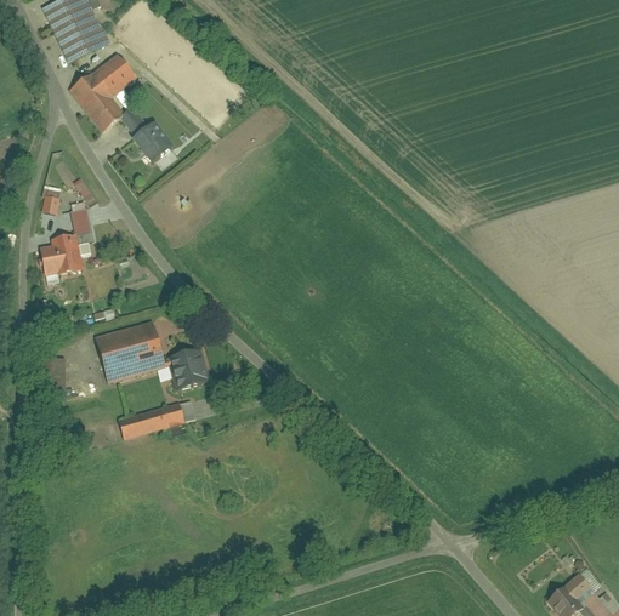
[(56,0),(43,6),(68,61),(107,43),(92,10),(87,0),(56,0)]
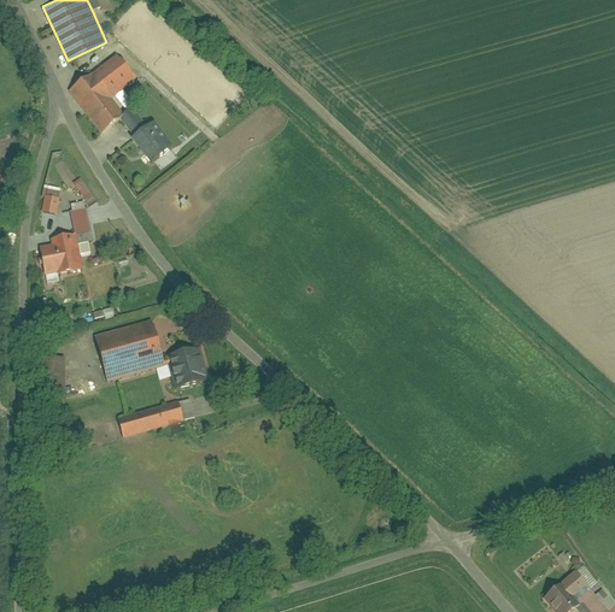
[(87,0),(92,10),(101,5),(99,0),(87,0)]
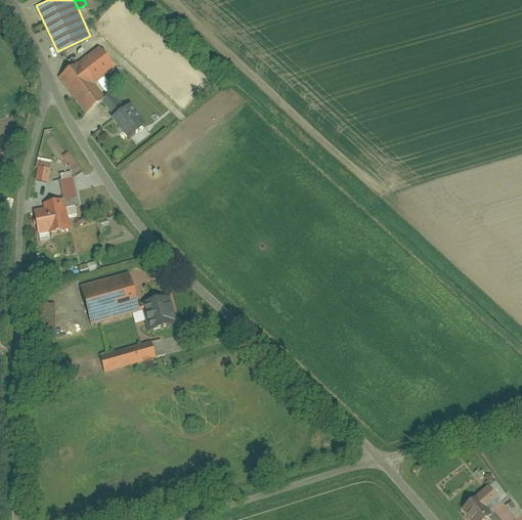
[(99,45),(59,75),(85,111),(103,98),(104,97),(93,81),(115,66),(99,45)]
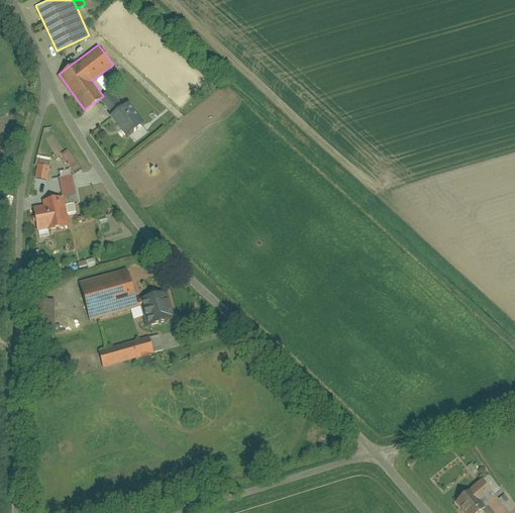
[(112,112),(121,105),(111,91),(103,96),(102,97),(112,112)]
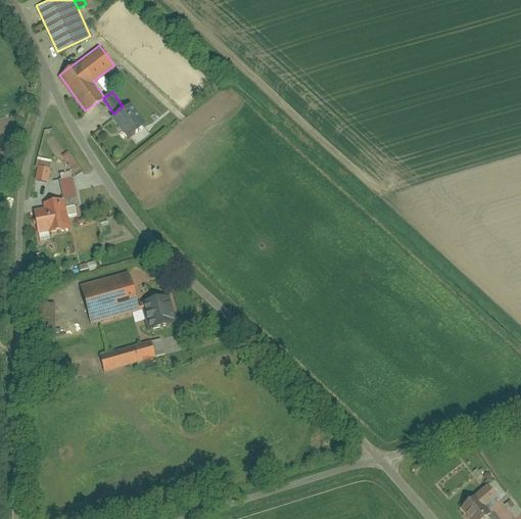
[(128,137),(146,123),(131,101),(123,106),(113,113),(111,115),(128,137)]
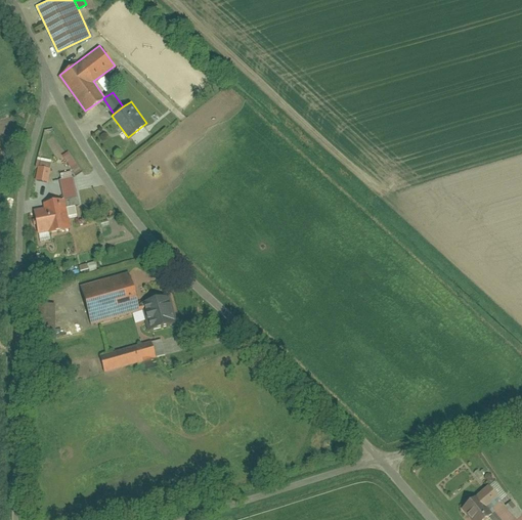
[(71,173),(78,169),(68,150),(61,155),(71,173)]
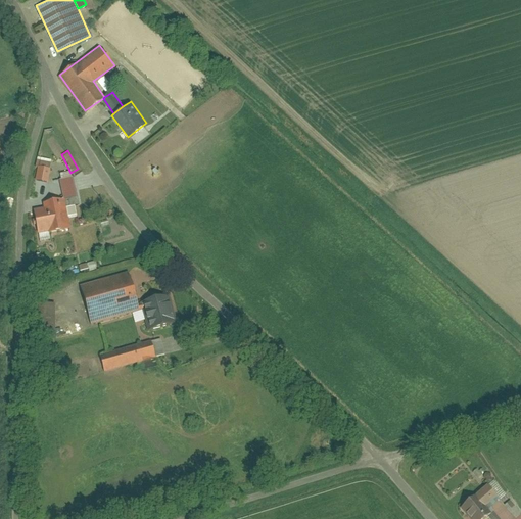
[(50,167),(38,163),(35,178),(47,180),(50,167)]
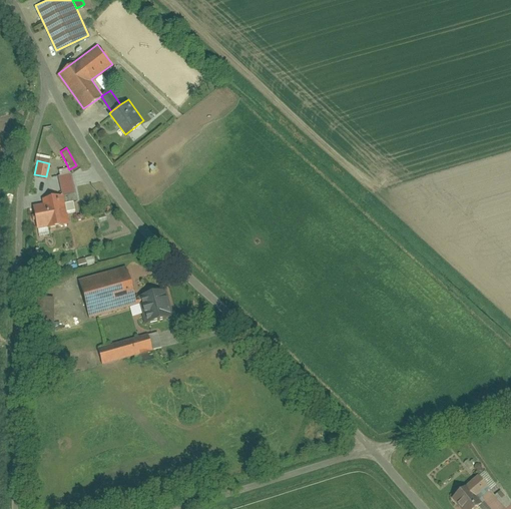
[(58,174),(63,193),(75,190),(70,171),(58,174)]
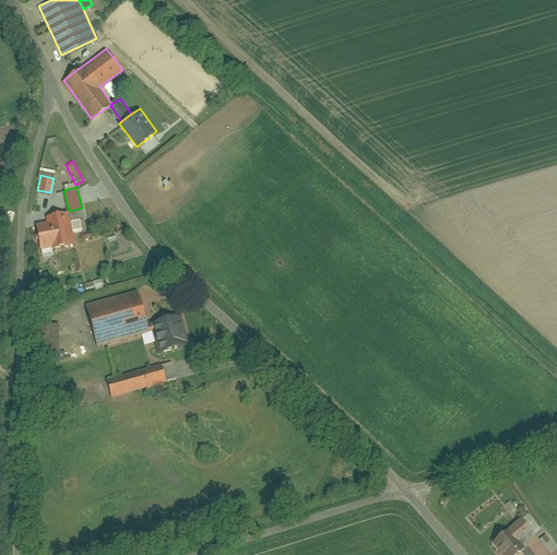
[(93,198),(83,200),(85,212),(95,210),(93,198)]
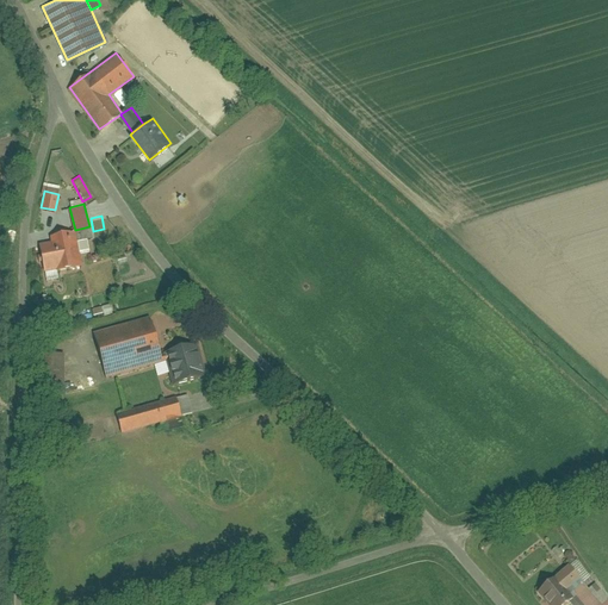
[(75,230),(50,235),(51,239),(57,267),(57,270),(82,266),(75,230)]
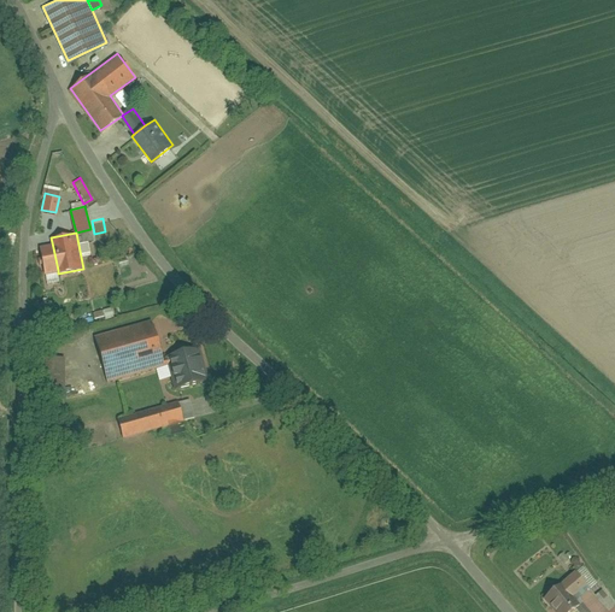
[(58,270),(52,242),(39,245),(45,272),(58,270)]
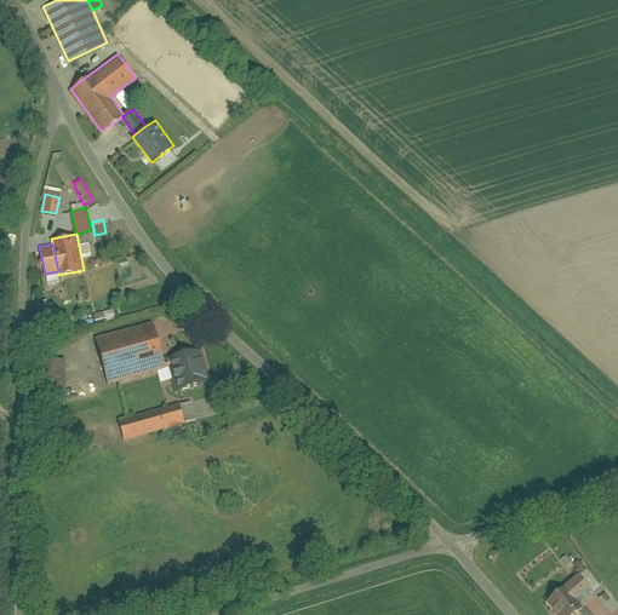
[(109,306),(91,311),(92,317),(102,315),(102,319),(112,316),(109,306)]
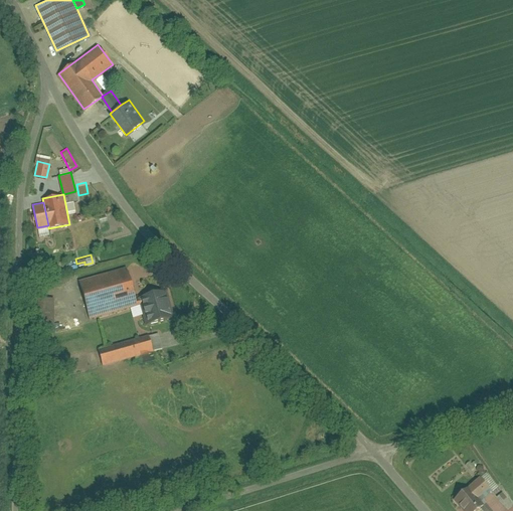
[(126,265),(78,278),(90,316),(137,303),(135,296),(126,265)]
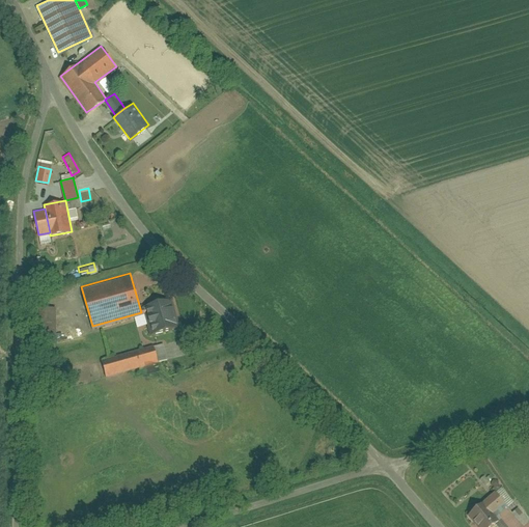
[(151,331),(178,323),(171,296),(144,304),(146,310),(151,331)]
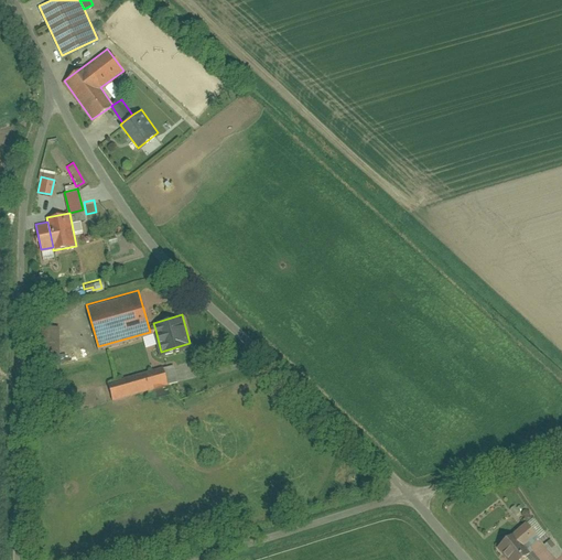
[(32,361),(56,361),(56,325),(32,325),(32,361)]
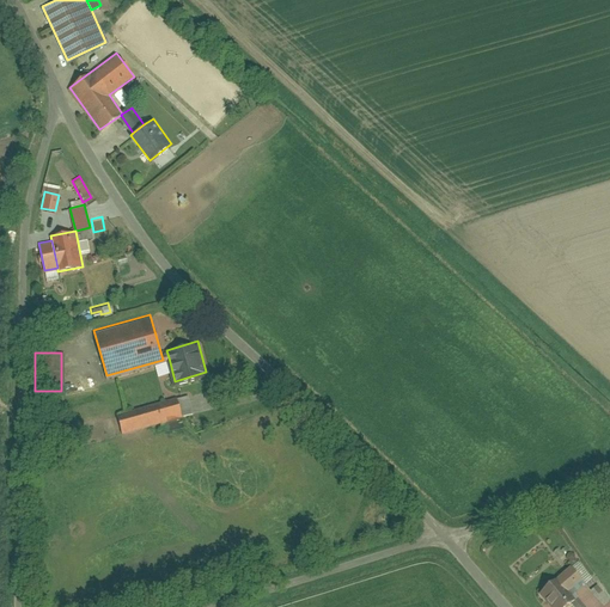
[(176,396),(182,415),(193,411),(188,392),(176,396)]
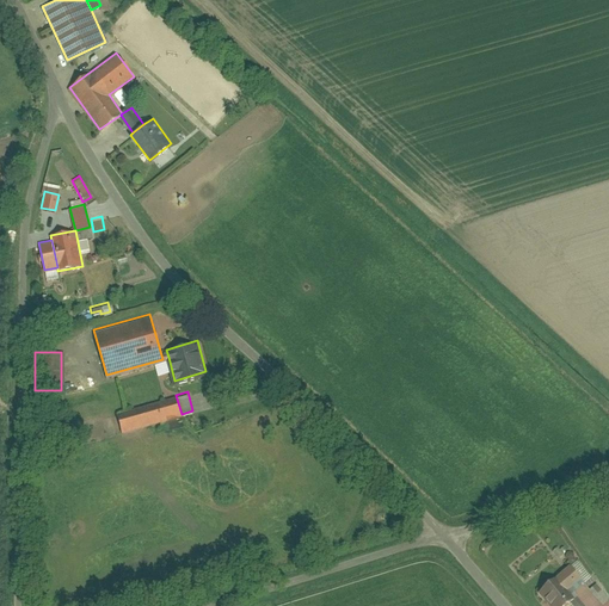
[(176,395),(117,412),(122,431),(182,414),(176,395)]
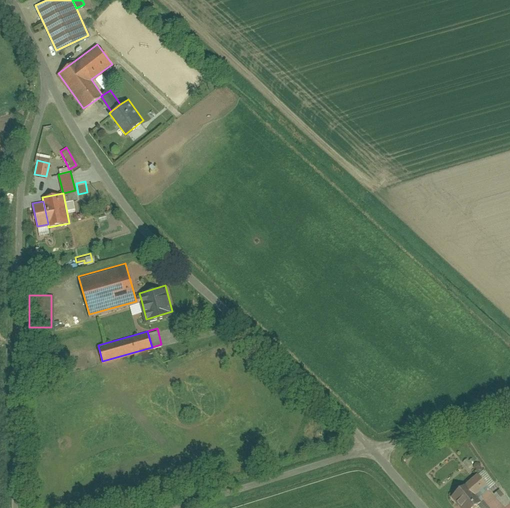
[(477,472),(452,493),(464,507),(470,507),(478,501),(480,500),(474,493),(487,483),(477,472)]
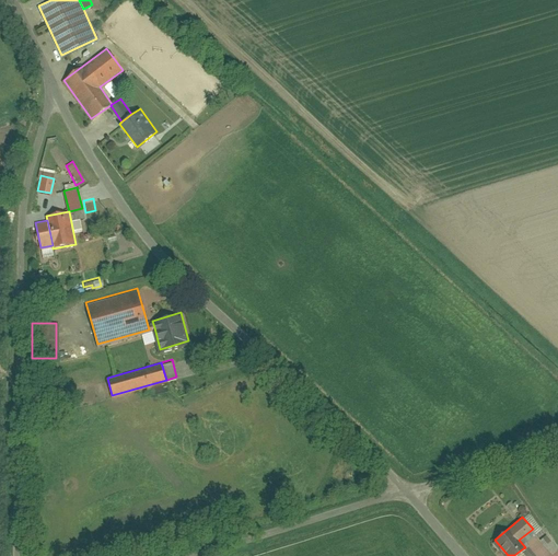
[(539,536),(533,529),(519,540),(525,547),(523,548),(529,555),(557,555),(557,545),(546,531),(539,536)]
